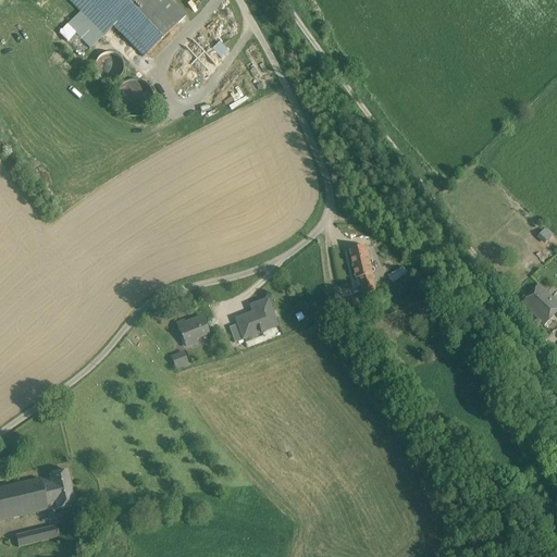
[(121,19),(101,0),(70,0),(81,10),(104,35),(114,25),(118,22),(121,19)]
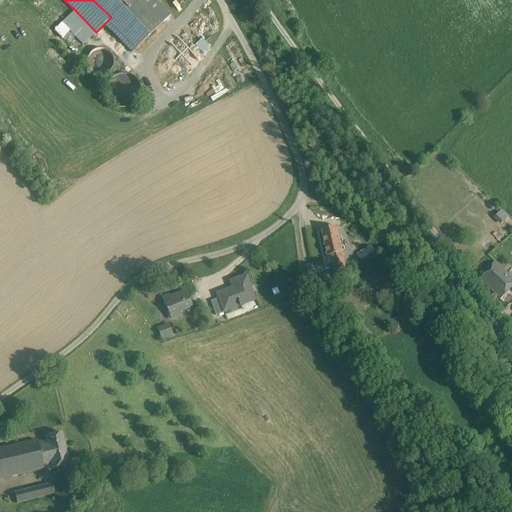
[(93,0),(111,17),(128,0),(93,0)]
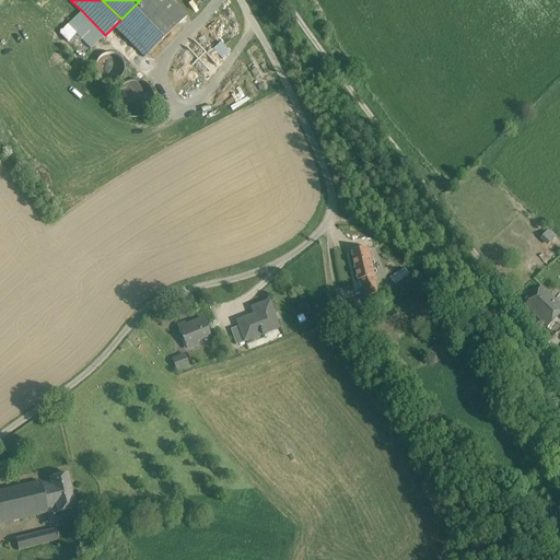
[(179,23),(155,0),(140,0),(121,19),(118,22),(149,54),(179,23)]
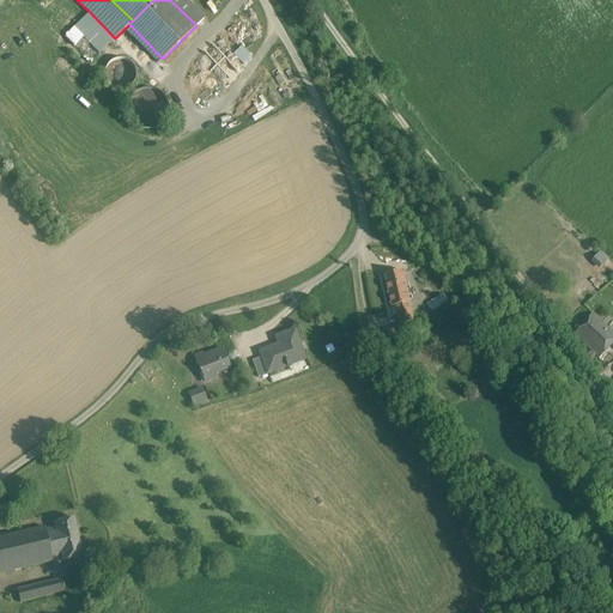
[(205,18),(187,0),(170,0),(196,25),(205,18)]
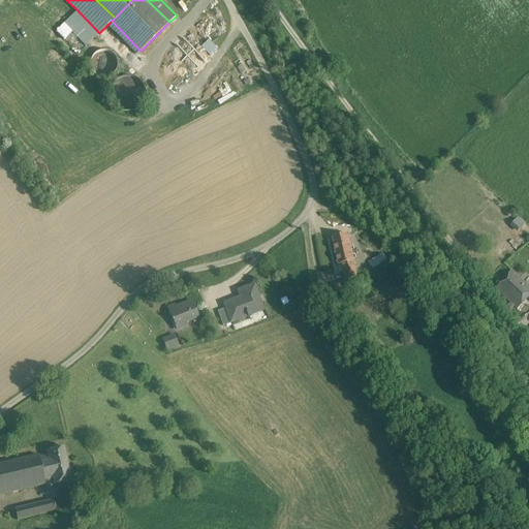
[(87,44),(99,33),(76,9),(64,22),(87,44)]
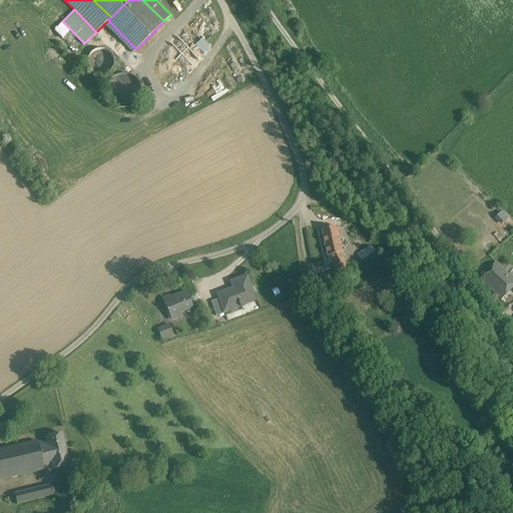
[(136,49),(108,20),(105,23),(133,52),(136,49)]
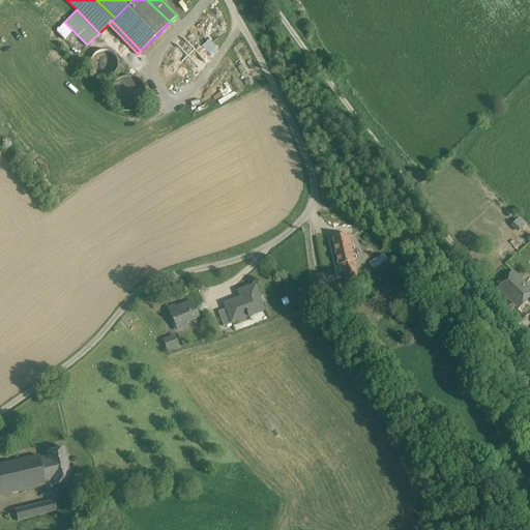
[(113,53),(104,50),(95,53),(90,61),(92,70),(99,77),(109,77),(116,70),(118,61),(113,53)]
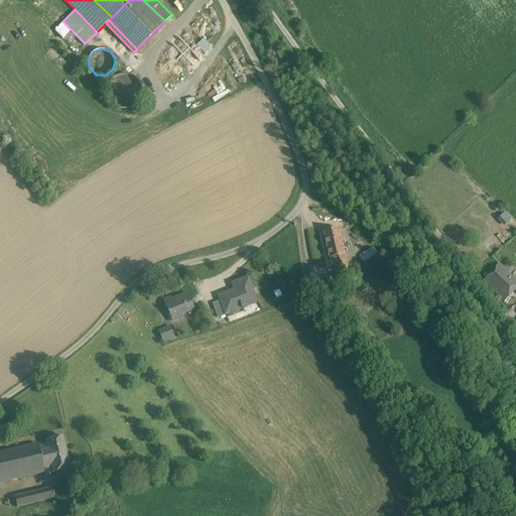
[(134,77),(124,74),(114,78),(109,86),(109,97),(116,105),(126,108),(136,104),(141,95),(141,85),(134,77)]
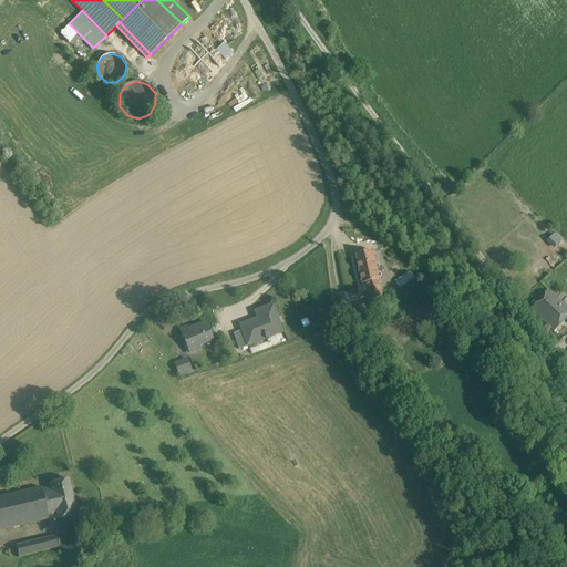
[(373,250),(356,255),(362,284),(366,282),(369,298),(382,295),(379,280),(380,280),(373,250)]
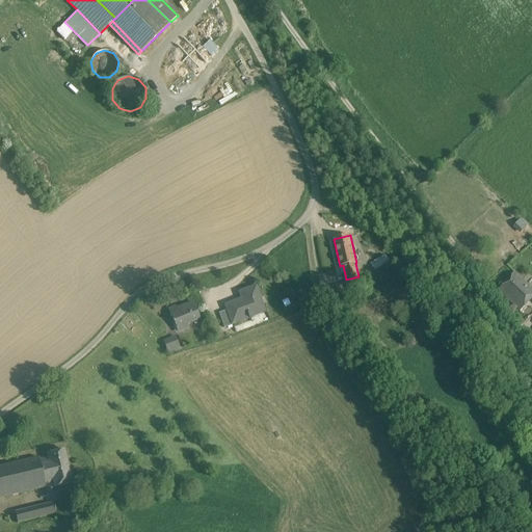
[(375,268),(390,259),(383,254),(371,262),(375,268)]
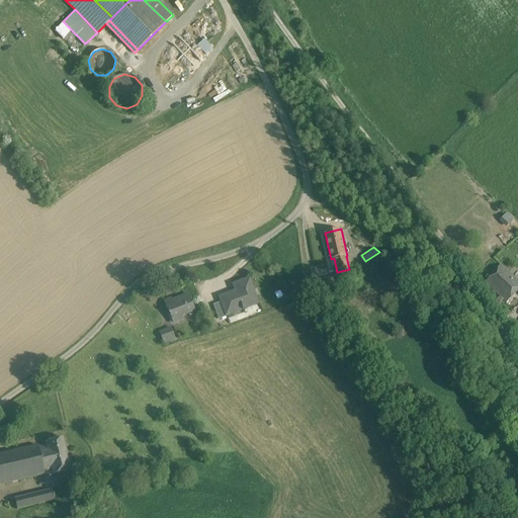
[(517,287),(517,277),(502,261),(485,278),(507,299),(517,288),(517,287)]
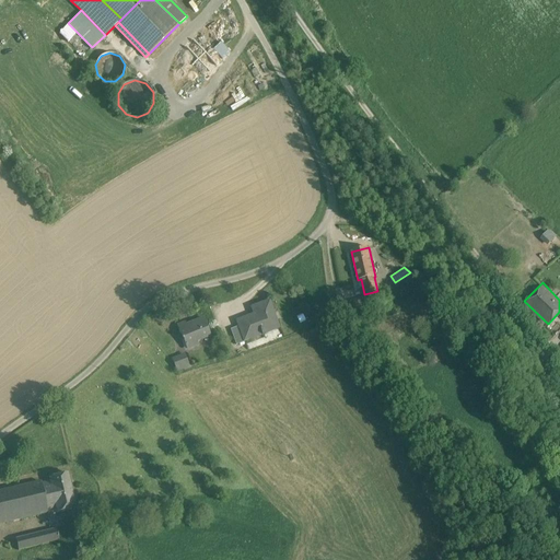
[(378,296),(363,300),(365,308),(381,305),(378,296)]
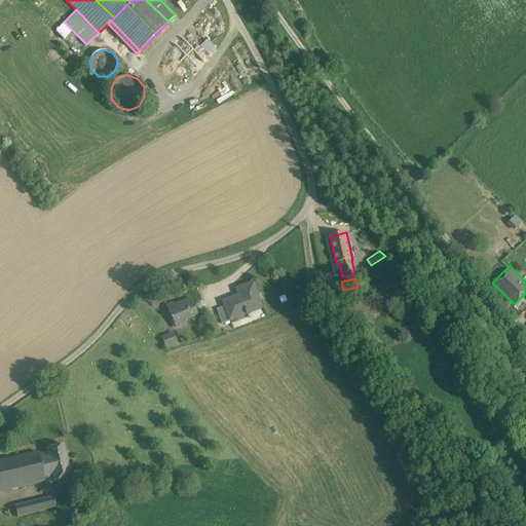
[(341,279),(334,280),(336,291),(343,290),(341,282),(341,279)]
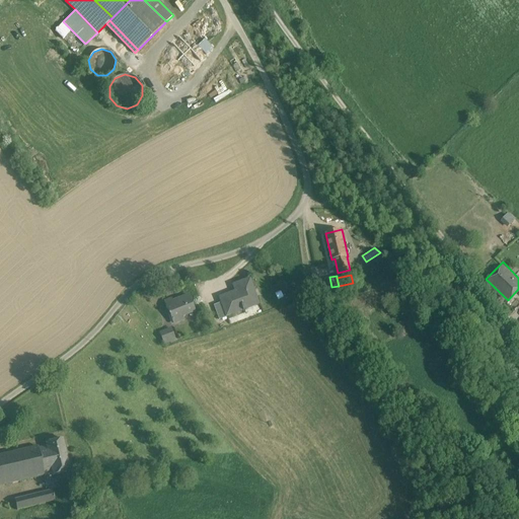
[(325,278),(318,280),(320,292),(328,290),(328,288),(327,288),(325,278)]
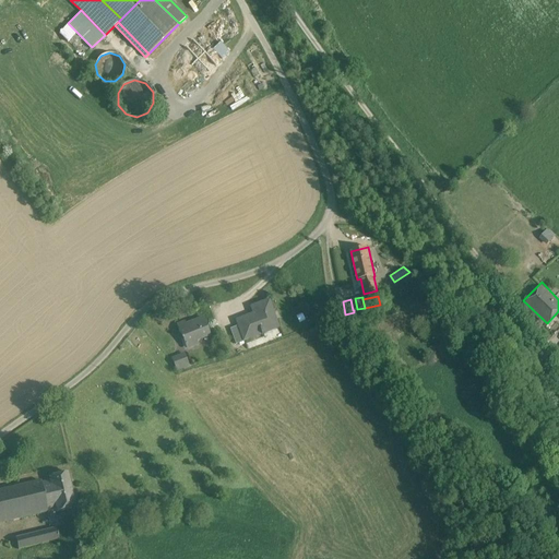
[(270,302),(251,309),(254,317),(239,322),(241,330),(246,343),(265,335),(263,331),(276,326),(271,313),(273,312),(270,302)]
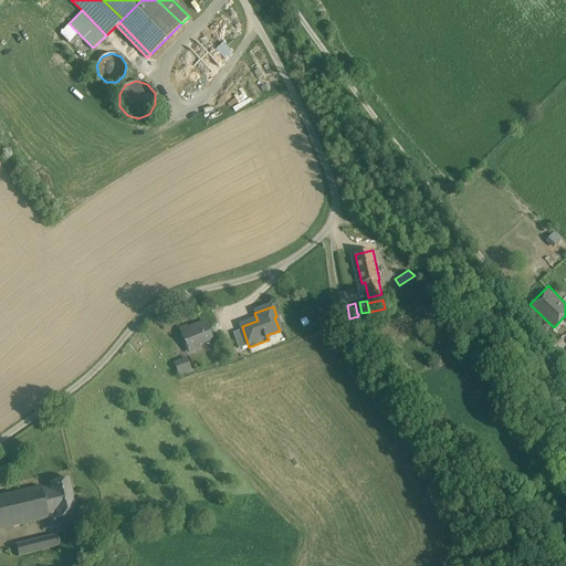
[(168,318),(157,314),(154,321),(165,326),(168,318)]
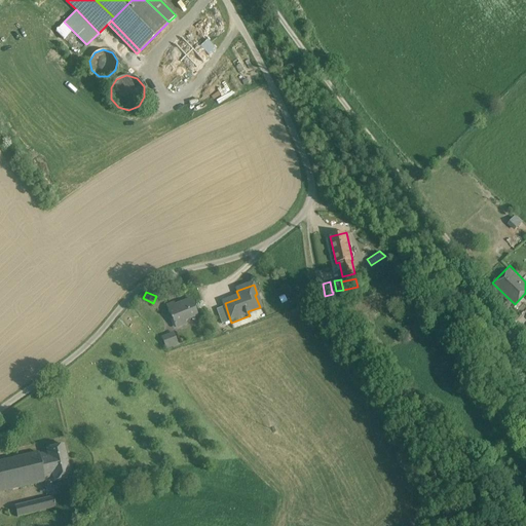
[(191,300),(175,306),(174,304),(167,306),(172,317),(171,317),(172,320),(173,320),(176,328),(186,324),(185,321),(197,315),(191,299),(190,299),(191,300)]
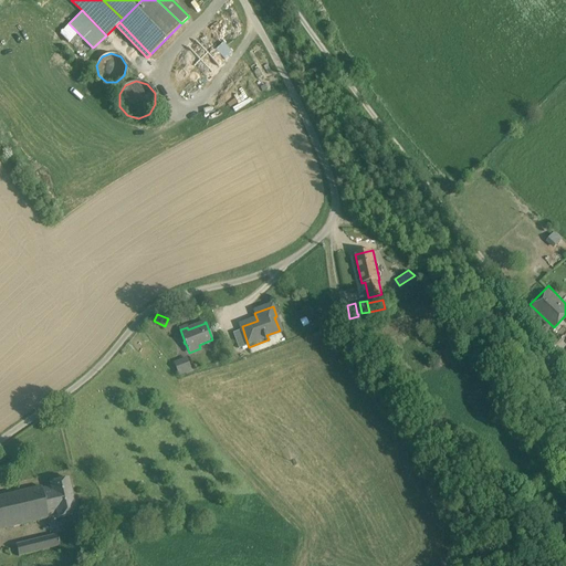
[(244,334),(236,337),(240,350),(249,347),(244,334)]
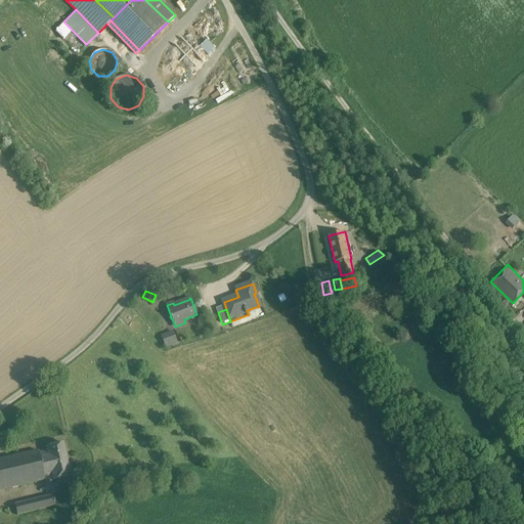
[(173,333),(162,337),(165,347),(177,343),(173,333)]
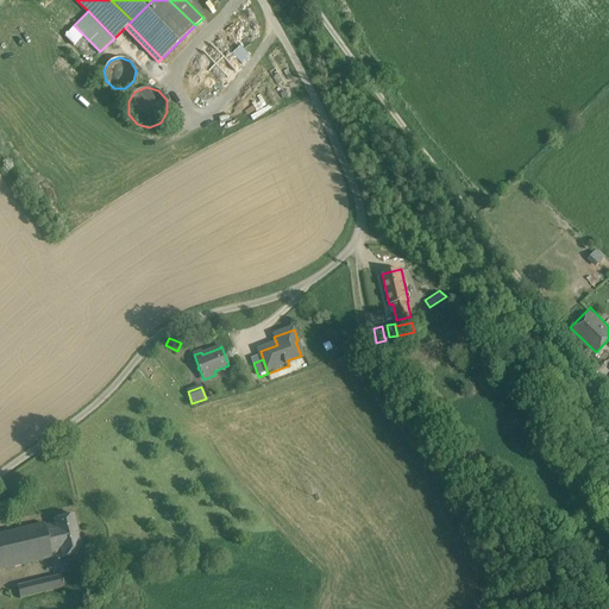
[(55,518),(7,529),(14,559),(60,548),(60,552),(83,546),(75,508),(54,514),(55,518)]
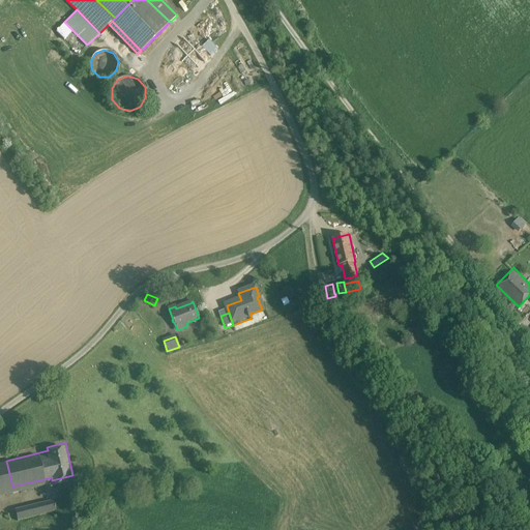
[(6,461),(0,462),(0,490),(12,487),(6,461)]
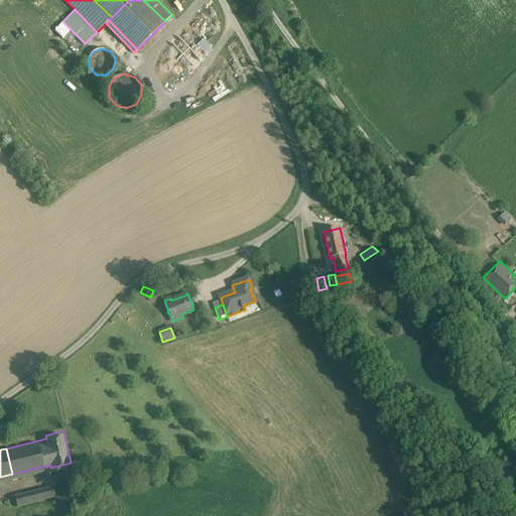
[(52,483),(15,492),(18,503),(55,494),(52,483)]
